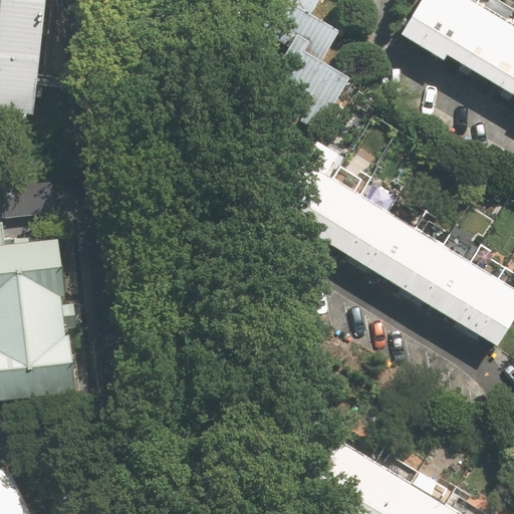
[(0,0),(0,112),(33,116),(45,0),(0,0)]
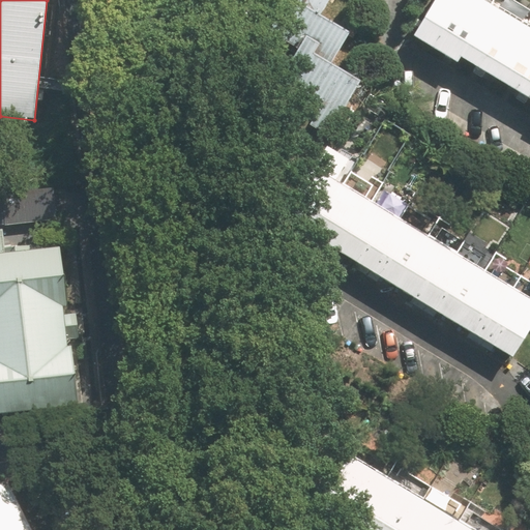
[(315,15),(290,0),(280,0),(264,28),(296,48),(327,66),(347,34),(315,15)]
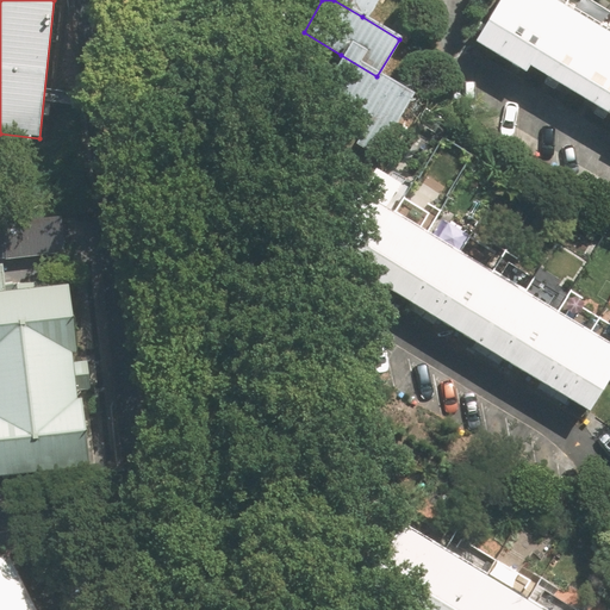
[(372,0),(334,0),(362,17),(372,0)]
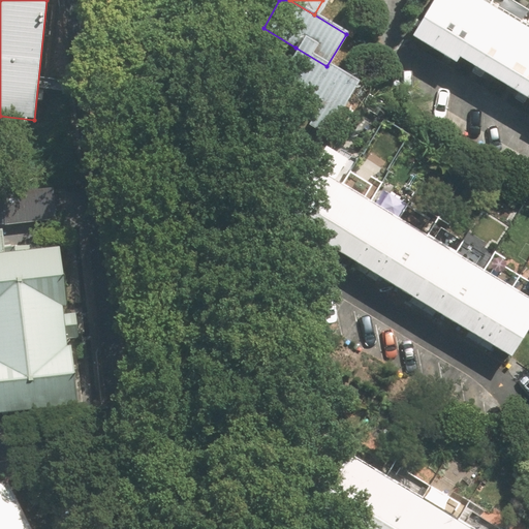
[(488,5),(479,0),(432,0),(412,31),(455,58),(488,5)]
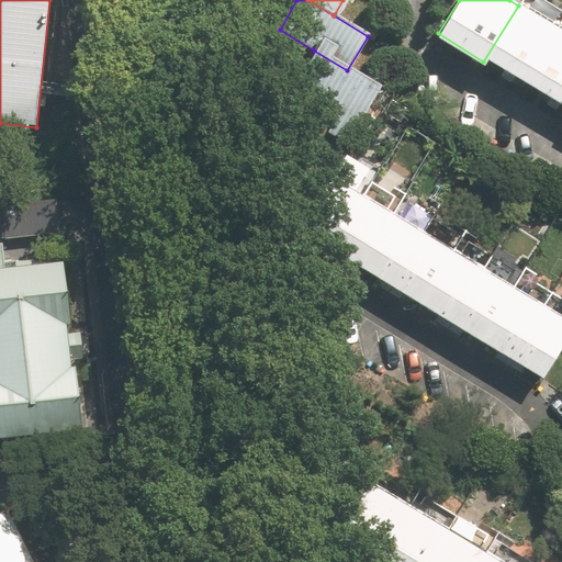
[(561,34),(561,32),(518,6),(483,62),(528,89),(561,34)]
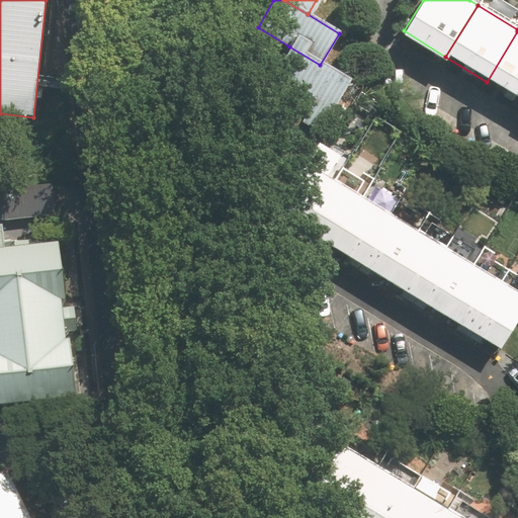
[(517,31),(487,82),(517,101),(517,31)]
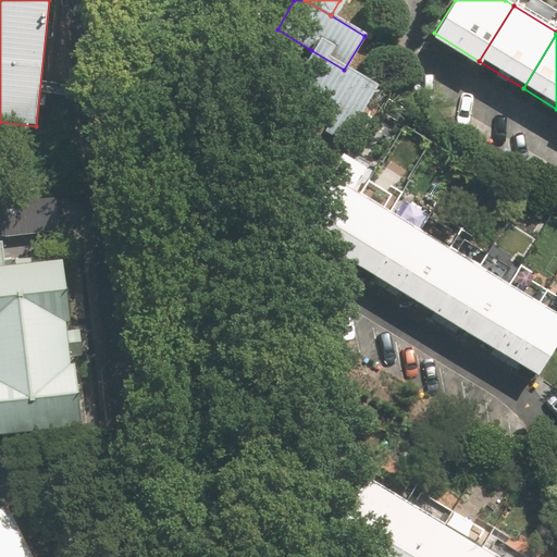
[(344,70),(311,50),(291,84),(357,124),(378,90),(344,70)]
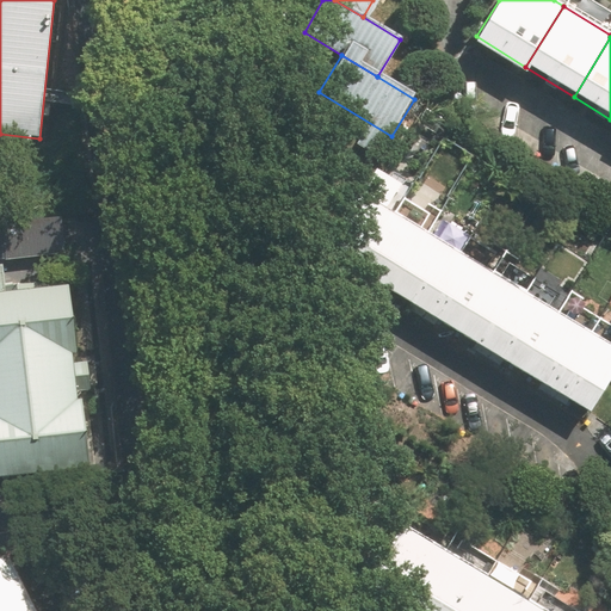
[(323,248),(356,269),(390,213),(358,192),(323,248)]
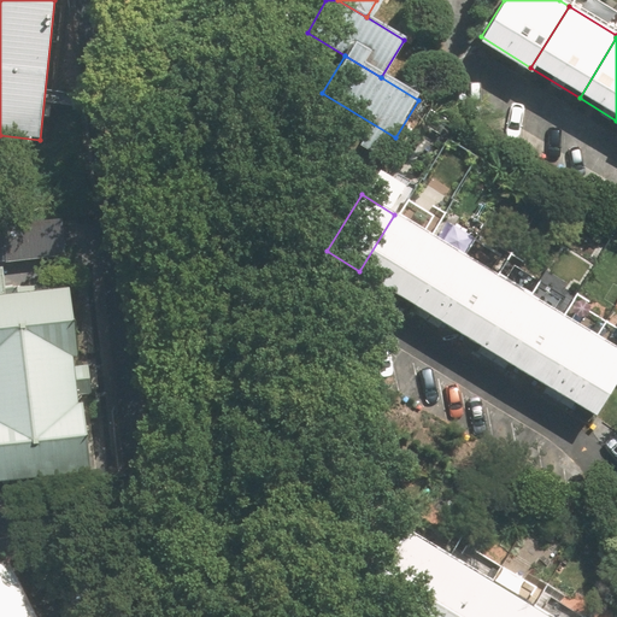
[(359,271),(393,292),(428,235),(394,215),(359,271)]
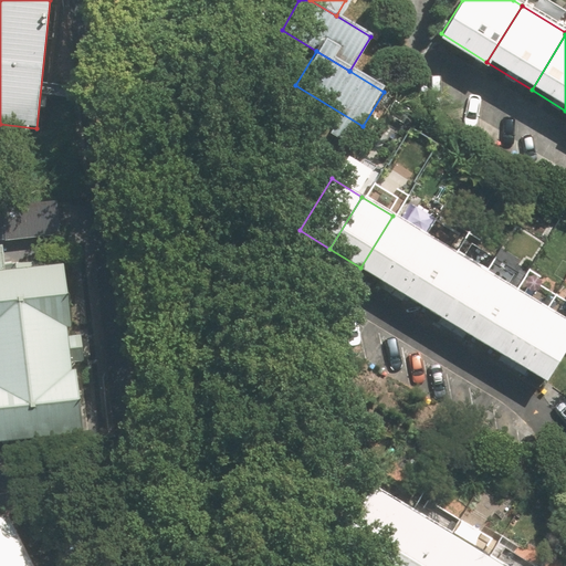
[(360,268),(391,286),(423,234),(392,216),(360,268)]
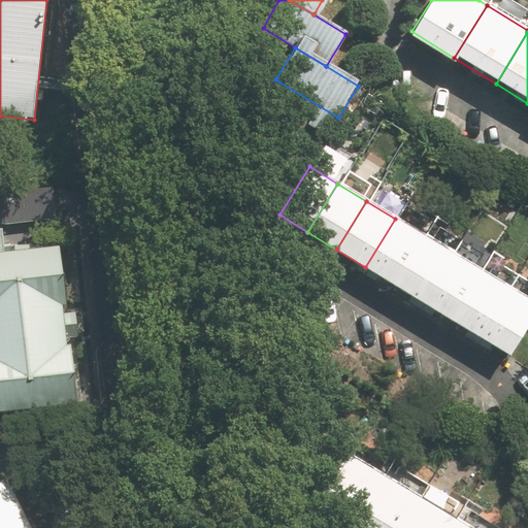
[(365,267),(393,285),(423,236),(395,219),(365,267)]
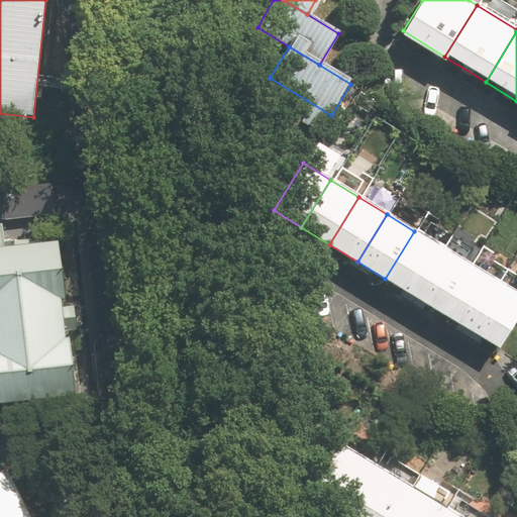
[(385,279),(413,296),(442,248),(414,231),(385,279)]
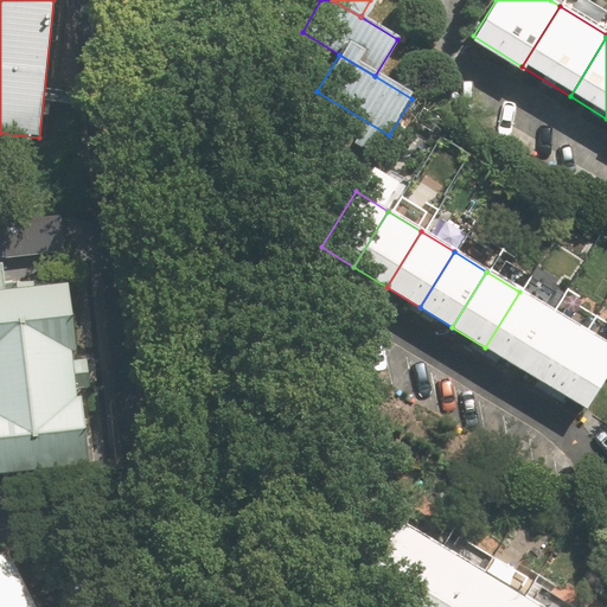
[(70,281),(0,289),(0,472),(90,462),(70,281)]
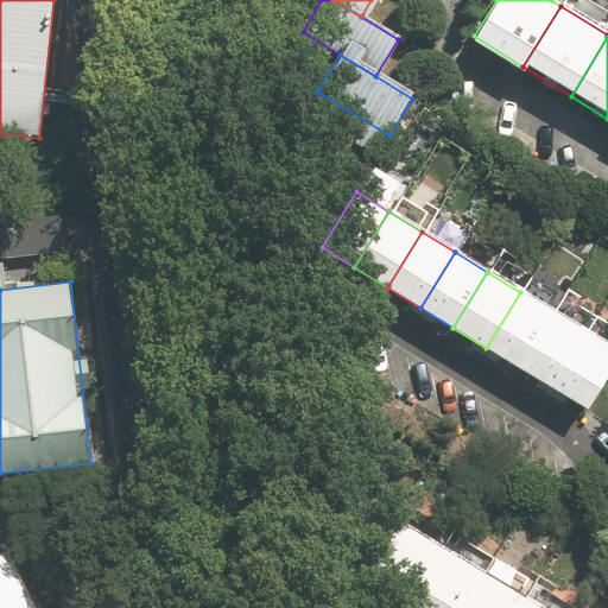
[(486,348),(519,368),(553,312),(520,292),(486,348)]
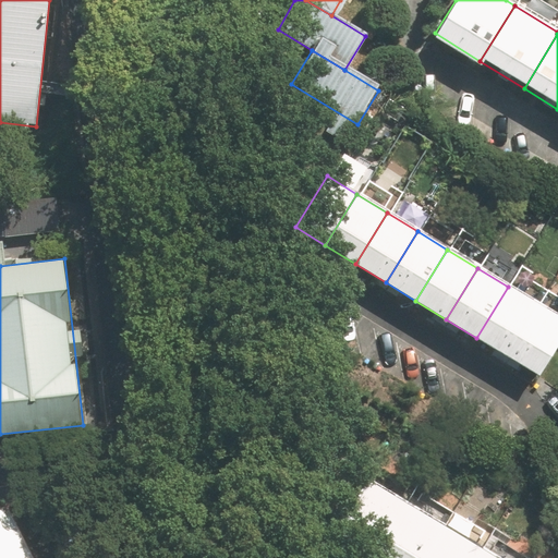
[(476,338),(506,356),(537,305),(508,287),(476,338)]
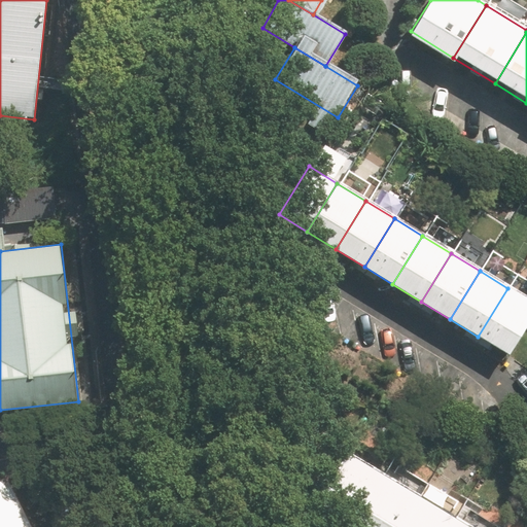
[(478,337),(506,354),(526,319),(526,300),(507,288),(478,337)]
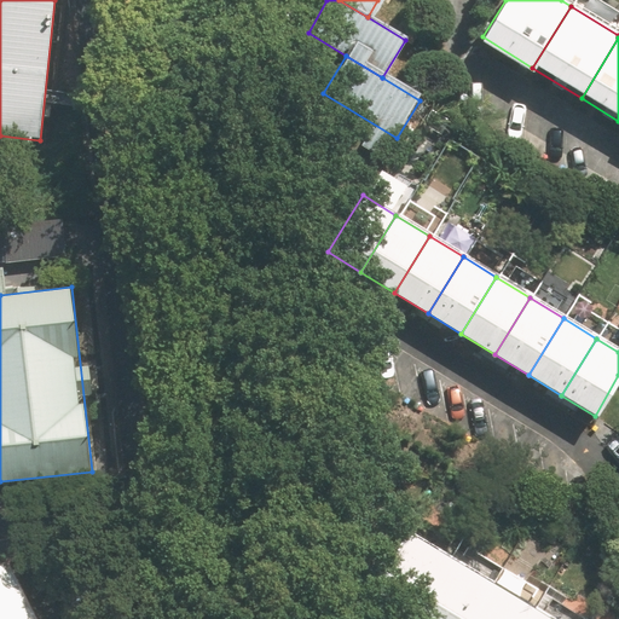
[(370,596),(409,618),(411,618),(449,559),(408,534),(370,596)]
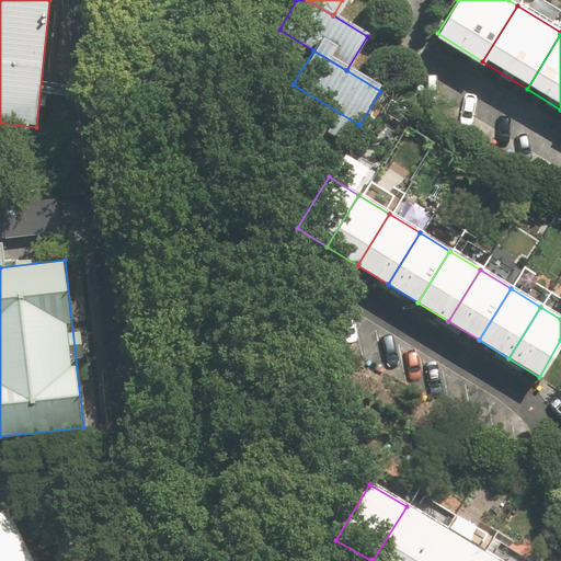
[(373,560),(423,560),(444,528),(407,506),(373,560)]
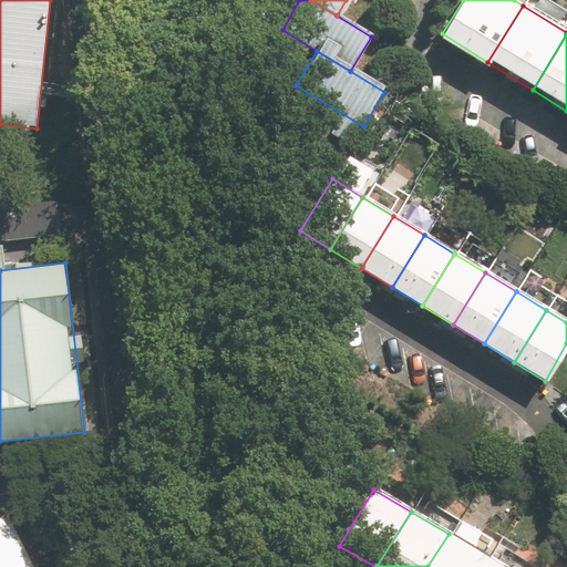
[(0,566),(39,566),(10,515),(0,515),(0,566)]
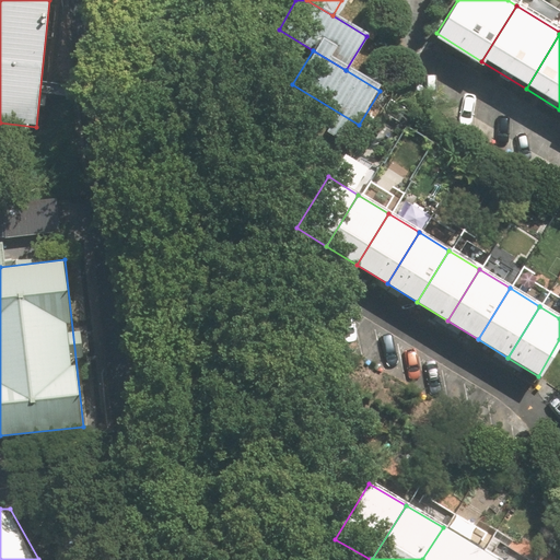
[(422,559),(473,559),(480,549),(443,527),(422,559)]
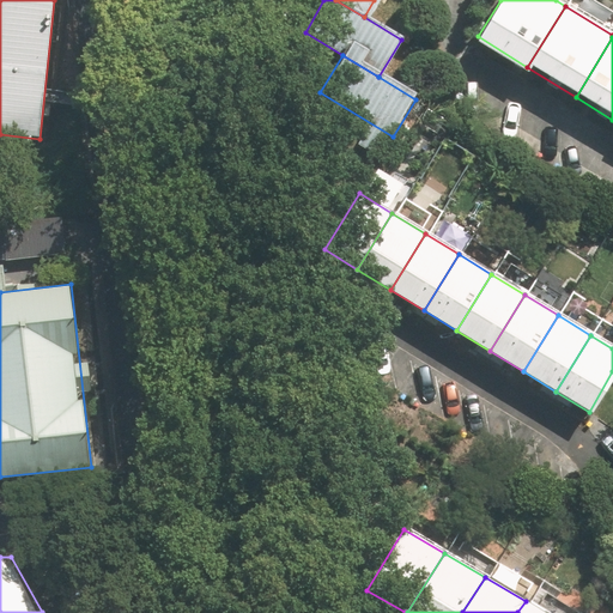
[(517,612),(546,612),(526,601),(517,612)]
